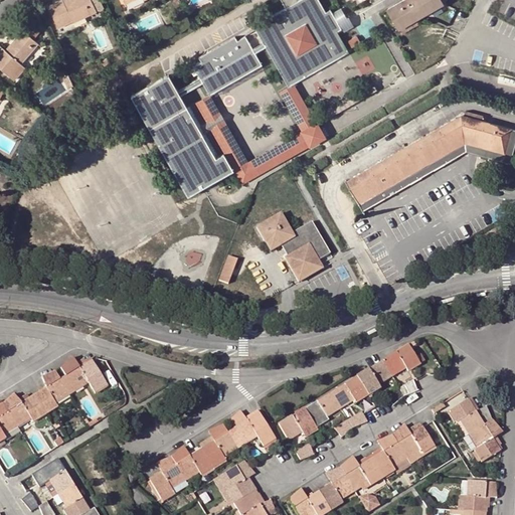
[(100,0),(67,0),(63,2),(62,0),(48,7),(57,27),(71,20),(70,17),(87,9),(90,14),(104,8),(100,0)]
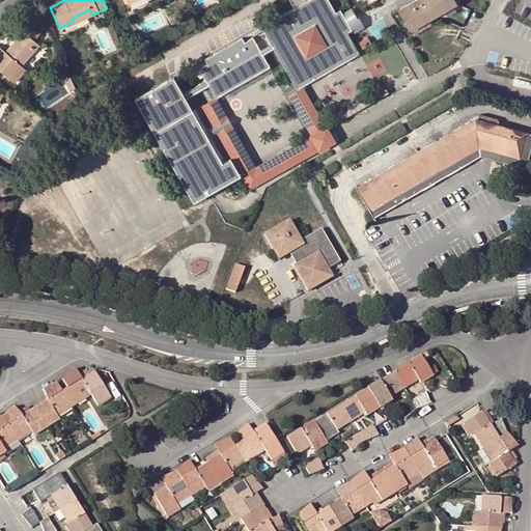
[(261,27),(271,44),(274,48),(280,60),(297,88),(305,84),(359,53),(346,33),(352,30),(346,21),(342,15),(339,9),(335,12),(328,0),(307,0),(307,1),(295,8),(261,27)]
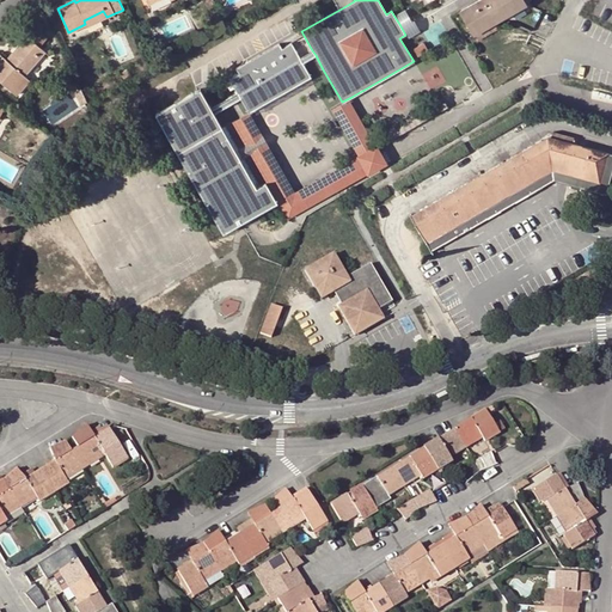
[(526,4),(522,0),(479,0),(459,12),(472,35),(494,23),(526,4)]
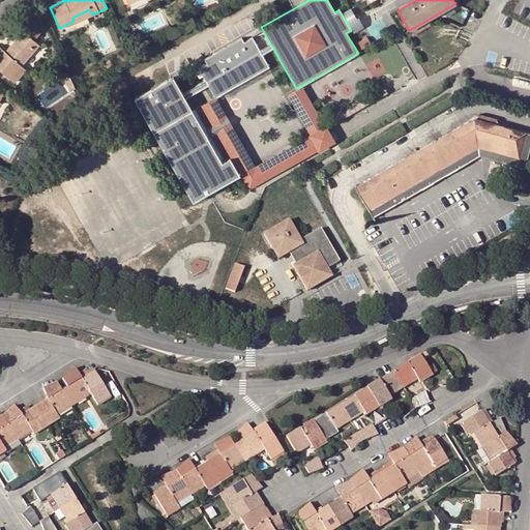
[(351,8),(342,15),(353,34),(363,29),(351,8)]
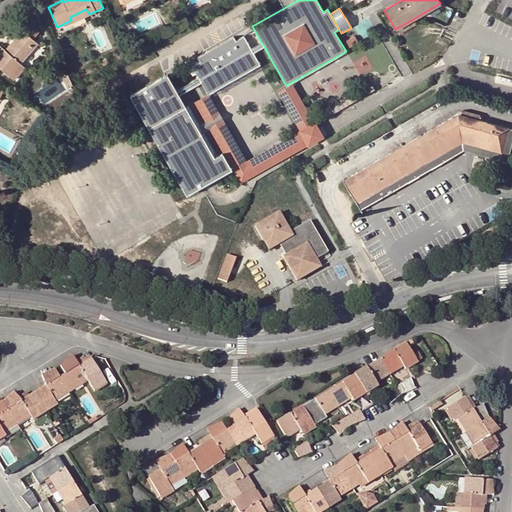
[(72,22),(89,14),(86,9),(70,17),(71,20),(72,22)]
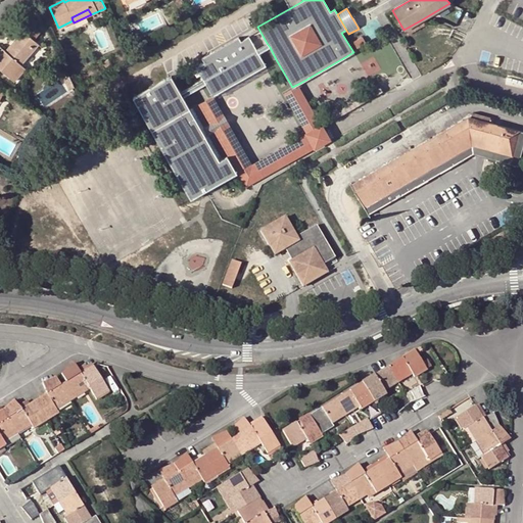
[(422,19),(403,30),(407,35),(425,24),(422,19)]
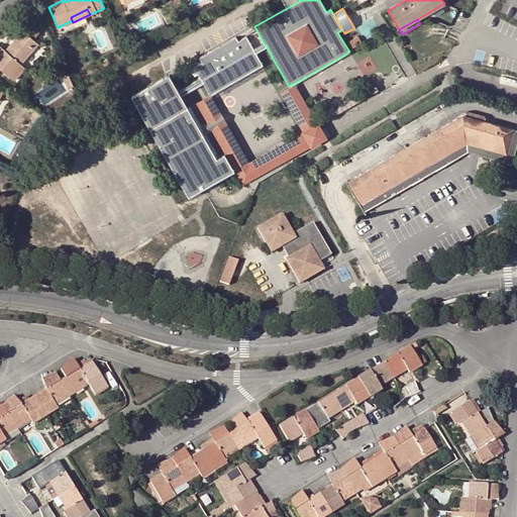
[(38,31),(29,23),(23,31),(32,38),(38,31)]
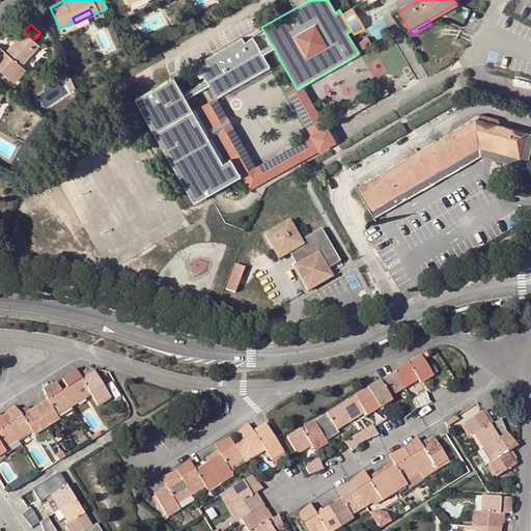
[(33,39),(24,32),(5,53),(0,48),(0,70),(14,82),(21,74),(17,71),(21,65),(38,44),(33,39)]
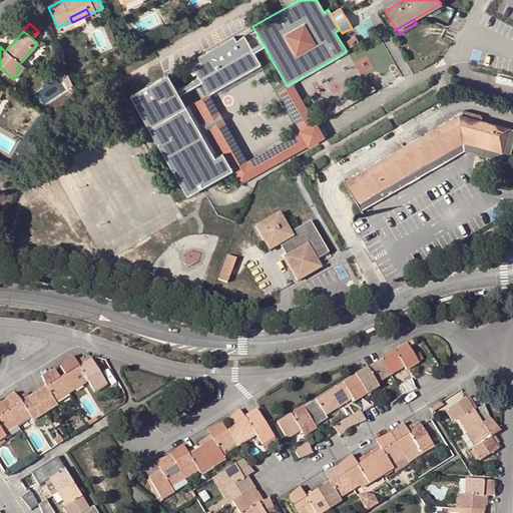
[(225,41),(242,74),(261,64),(253,52),(250,48),(243,36),(235,40),(233,36),(225,41)]
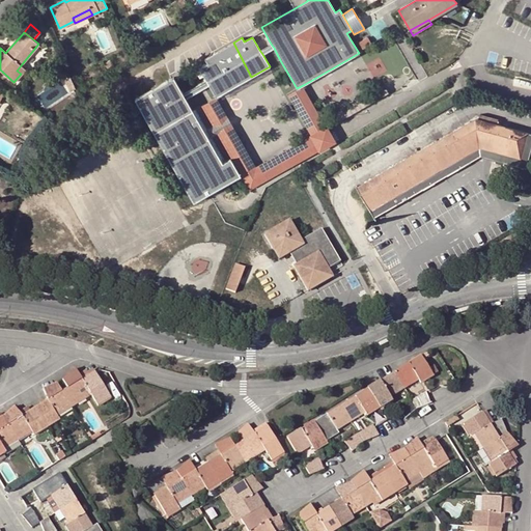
[(208,85),(216,96),(251,77),(233,43),(204,58),(206,62),(198,67),(205,80),(208,85)]
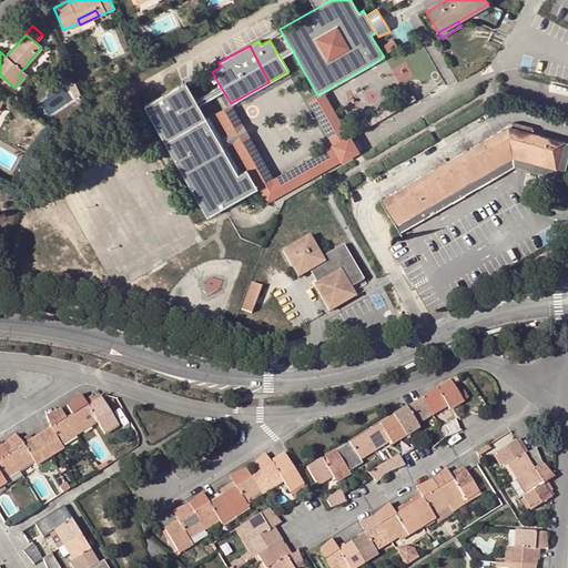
[(281,58),(293,51),(290,47),(277,53),(281,58)]
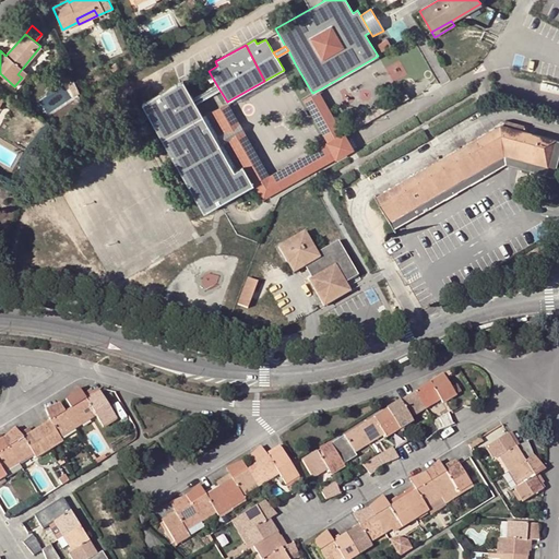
[(26,73),(22,69),(18,74),(22,78),(26,73)]
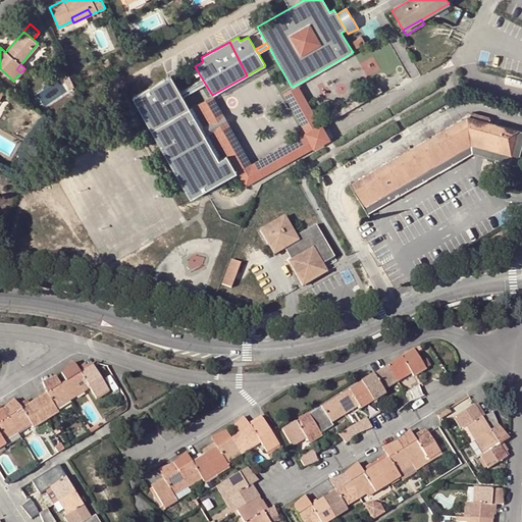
[(181,97),(178,92),(170,75),(133,98),(190,198),(205,190),(236,172),(225,156),(221,158),(218,160),(189,108),(181,97)]
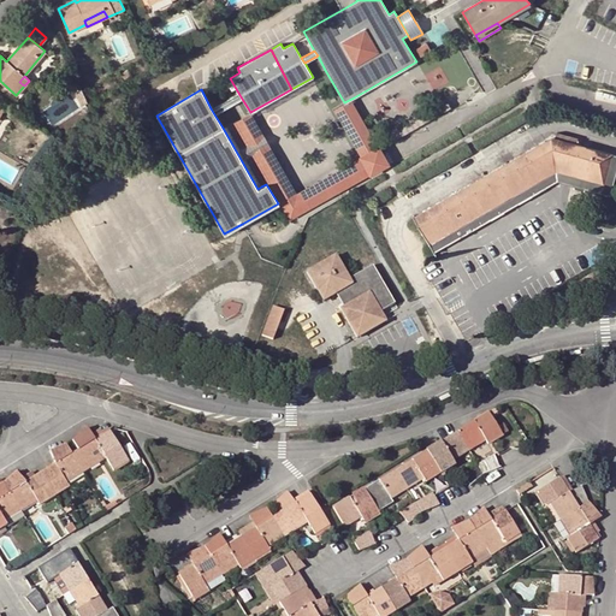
[(242,99),(238,93),(211,108),(214,114),(242,99)]
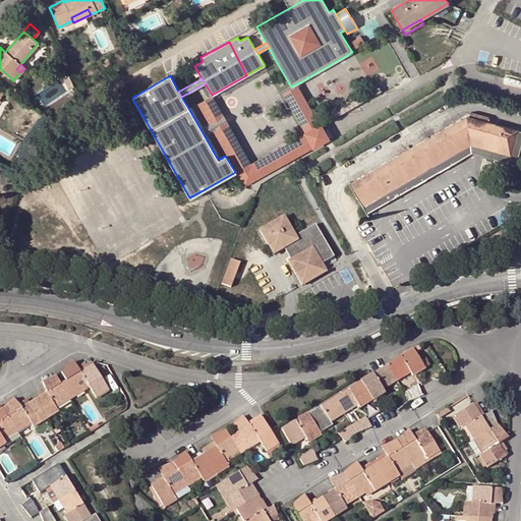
[(212,95),(195,104),(244,186),(331,137),(299,82),(285,91),(307,130),(250,164),(212,95)]
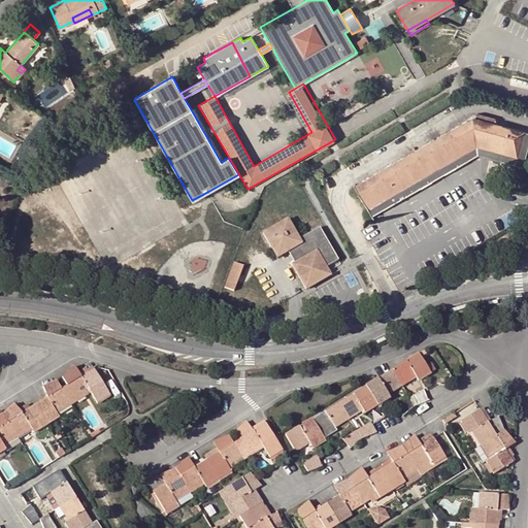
[(221,162),(224,160),(194,108),(191,109),(221,162)]
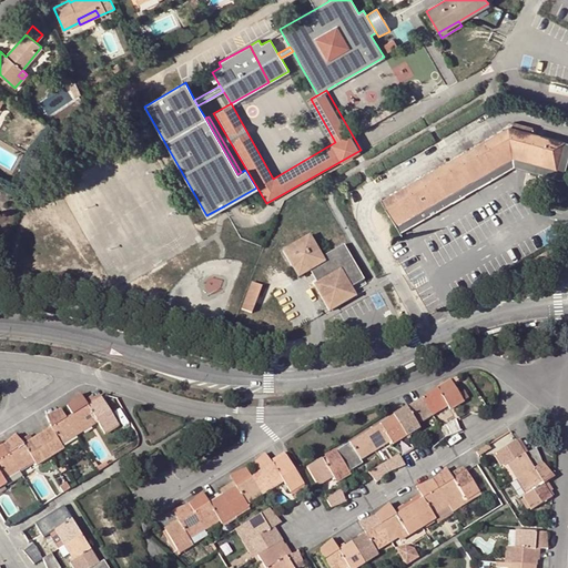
[(382,200),(395,223),(511,158),(557,169),(564,143),(508,128),(382,200)]
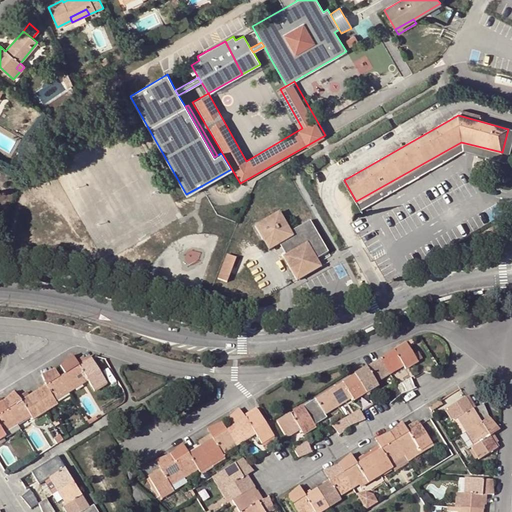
[(511,145),(511,130),(508,129),(502,152),(461,142),(356,201),(361,210),(463,151),(507,162),(511,145)]
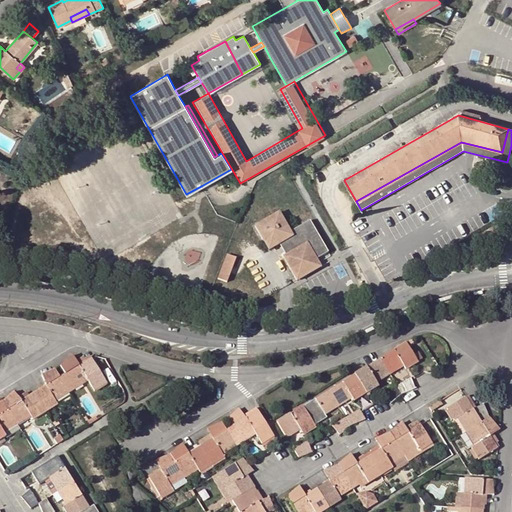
[(269,250),(279,244),(286,240),(292,251),(285,256),(283,257),(297,281),(313,271),(311,268),(314,266),(312,263),(317,261),(323,257),(328,254),(308,221),(289,232),(278,213),(255,226),(269,250)]
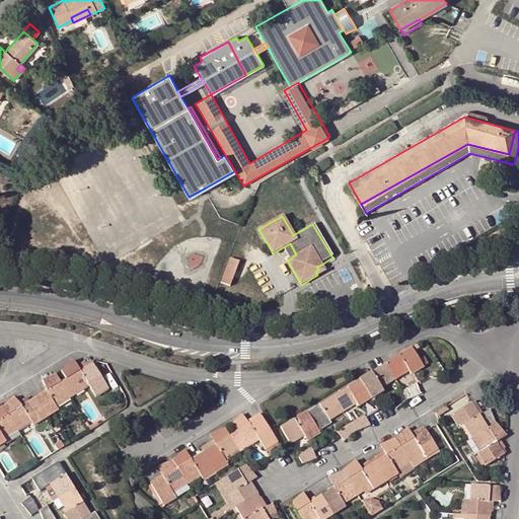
[(283,247),(289,260),(296,254),(290,243),(283,247)]
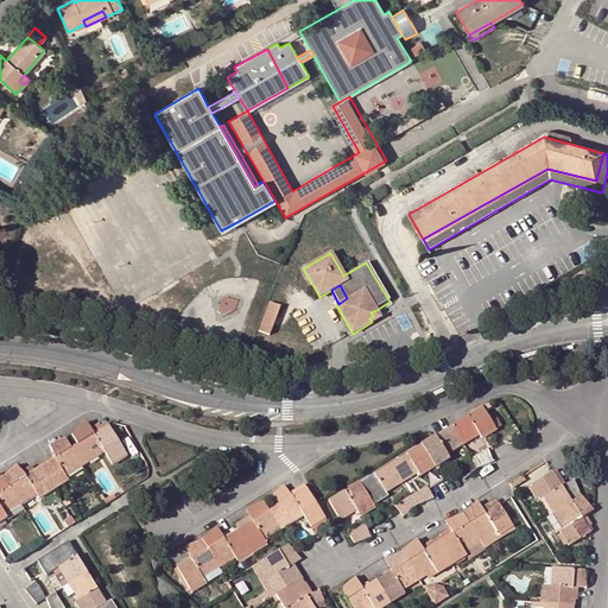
[(280,305),(270,301),(259,330),(270,334),(280,305)]
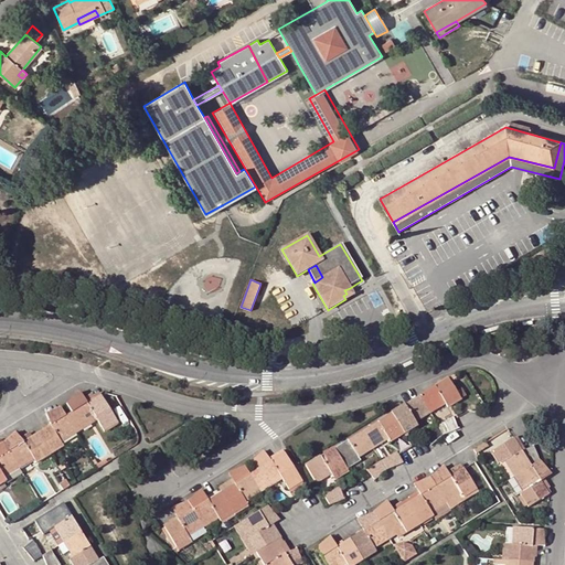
[(353,295),(350,288),(344,290),(347,294),(343,296),(345,299),(353,295)]
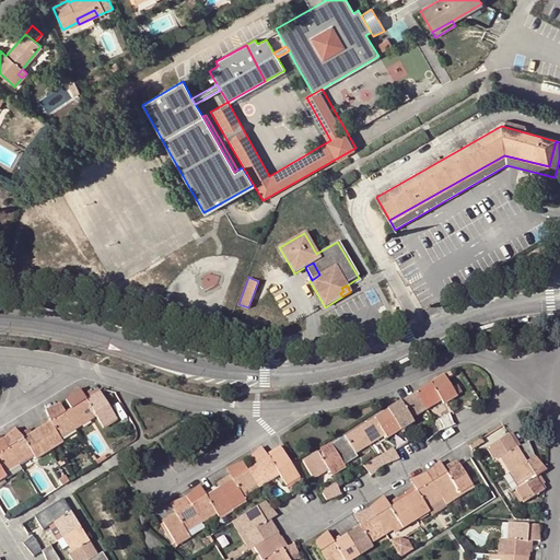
[(443,374),(302,462),(308,475),(317,469),(319,474),(326,469),(328,474),(342,465),(356,456),(353,453),(359,448),(357,445),(365,440),(374,434),(377,438),(383,434),(386,439),(394,433),(407,426),(412,422),(409,418),(416,413),(415,410),(422,405),(431,399),(433,403),(439,399),(442,404),(450,399),(455,395),(451,388),(445,380),(451,375),(448,372),(443,375),(443,374)]
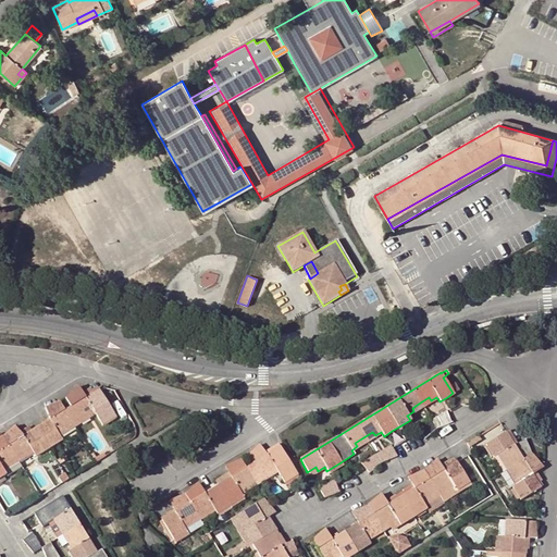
[(448,386),(453,393),(459,390),(455,383),(448,386)]
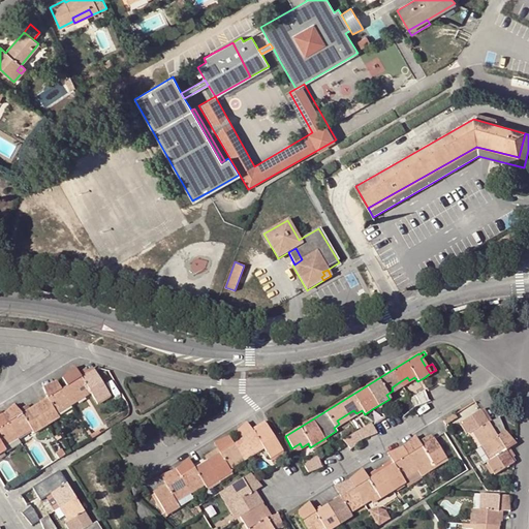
[(0,454),(5,452),(2,447),(8,444),(6,440),(14,435),(22,431),(24,434),(31,430),(33,434),(58,417),(56,414),(62,410),(60,407),(67,403),(82,394),(84,397),(90,393),(96,404),(110,396),(92,370),(80,378),(72,369),(61,379),(66,386),(60,391),(55,382),(41,387),(45,400),(21,414),(13,406),(2,415),(0,415),(0,454)]
